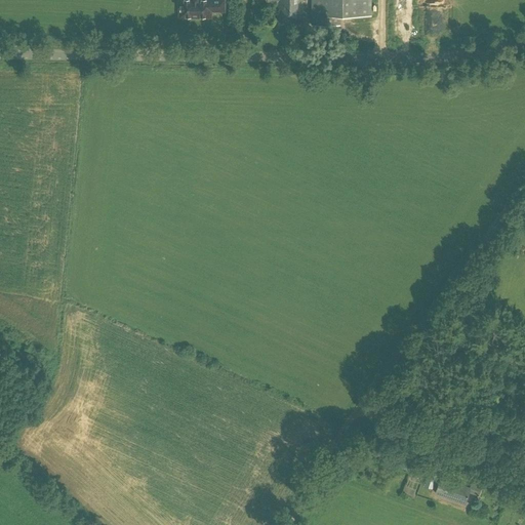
[(177,0),(178,18),(212,18),(212,12),(226,12),(225,0),(177,0)]
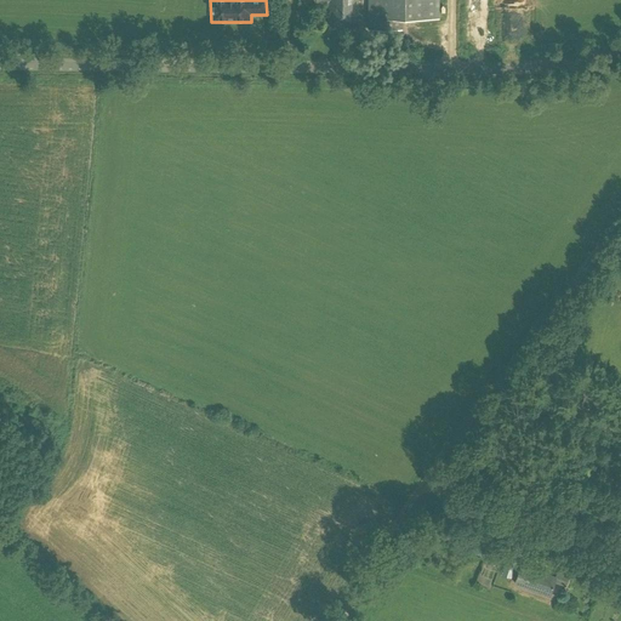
[(317,5),(328,5),(328,20),(358,20),(358,0),(298,0),(300,0),(317,0),(317,5)]
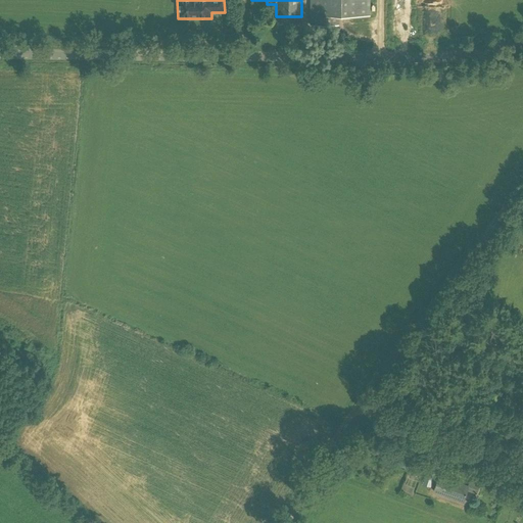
[(369,14),(369,0),(311,0),(311,25),(338,25),(339,14),(369,14)]
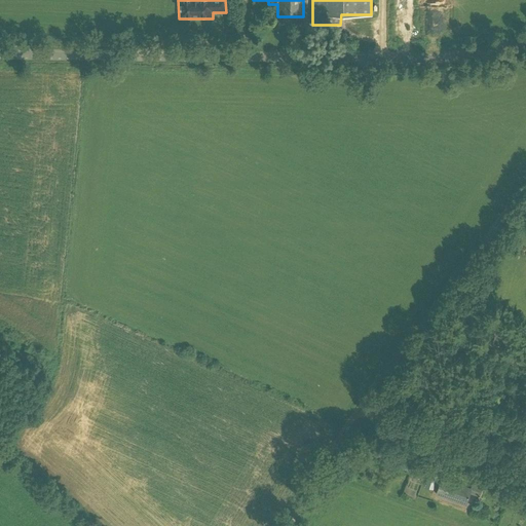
[(436,481),(440,471),(431,467),(428,478),(436,481)]
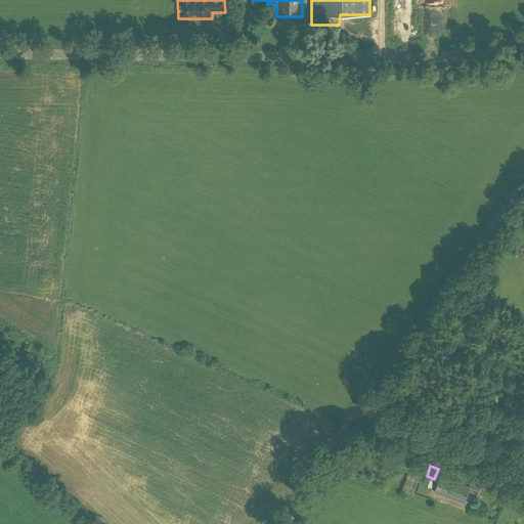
[(465,501),(468,491),(477,494),(480,485),(471,482),(469,487),(440,477),(435,491),(465,501)]
